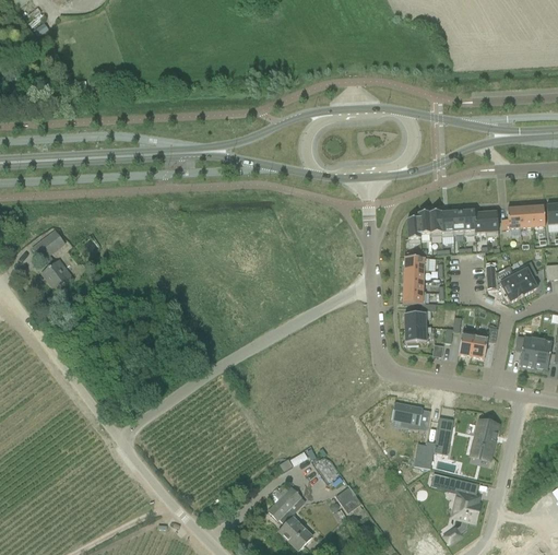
[(48,27),(43,19),(45,16),(38,7),(27,14),(31,20),(27,22),(37,36),(48,27)]
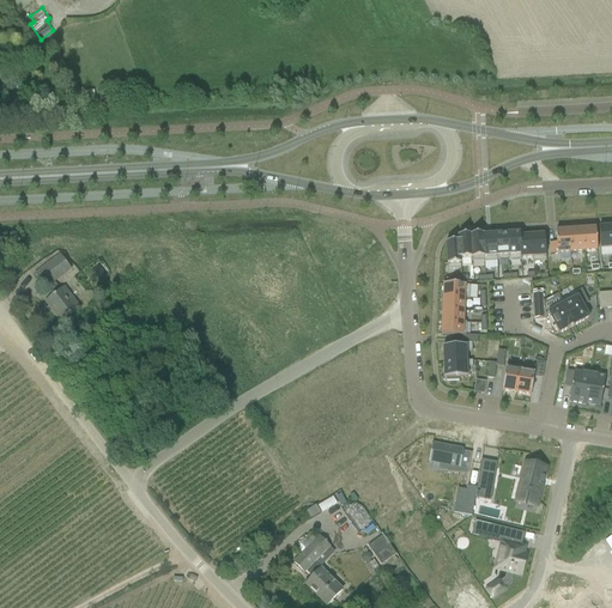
[(611,222),(600,223),(601,244),(611,243),(611,222)]
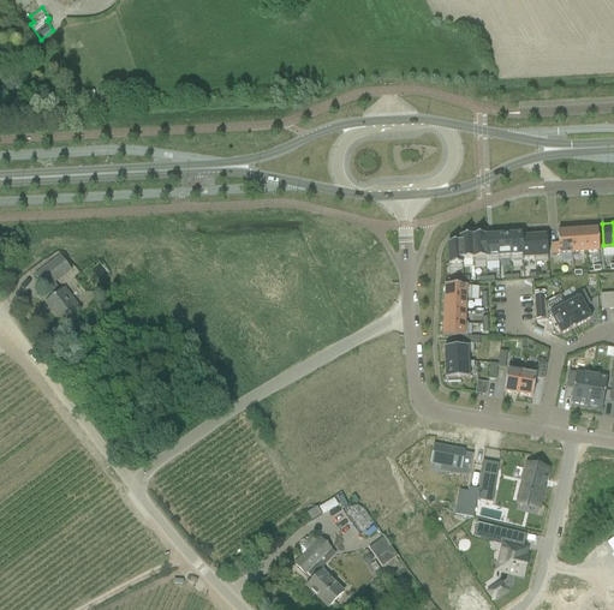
[(586,249),(600,249),(598,225),(585,226),(586,249)]
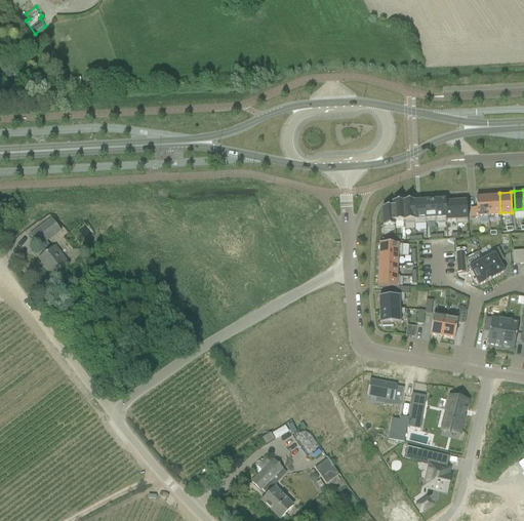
[(500,212),(499,193),(488,194),(489,213),(500,212)]
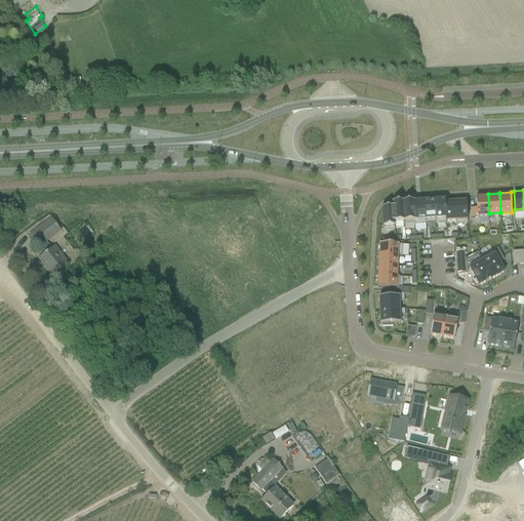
[(477,204),(471,205),(472,214),(474,214),(478,214),(479,214),(489,213),(488,194),(477,195),(477,197),(477,204)]
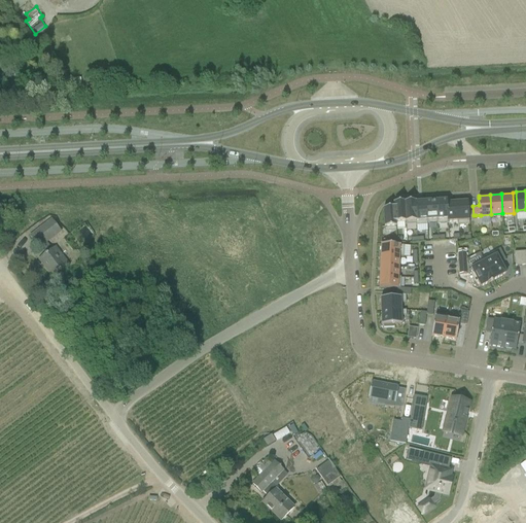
[(443,198),(436,198),(439,216),(439,219),(437,219),(437,220),(439,220),(447,220),(449,220),(449,218),(449,216),(448,200),(448,197),(446,197),(443,198)]
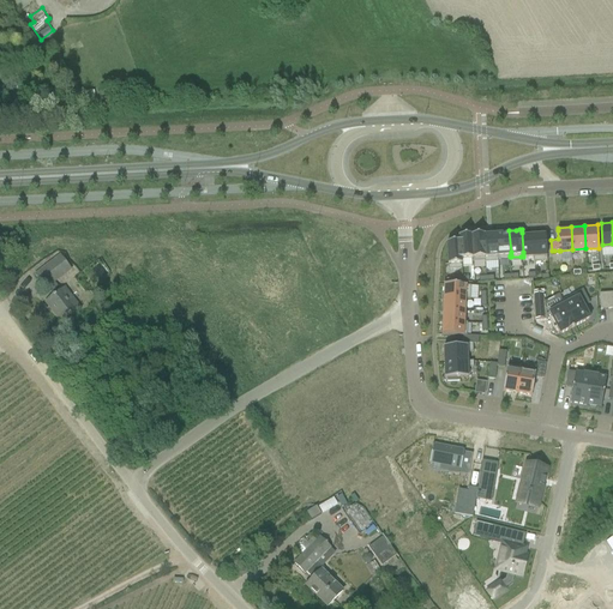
[(498,231),(497,231),(499,255),(510,255),(511,255),(511,252),(509,230),(502,230),(498,231)]
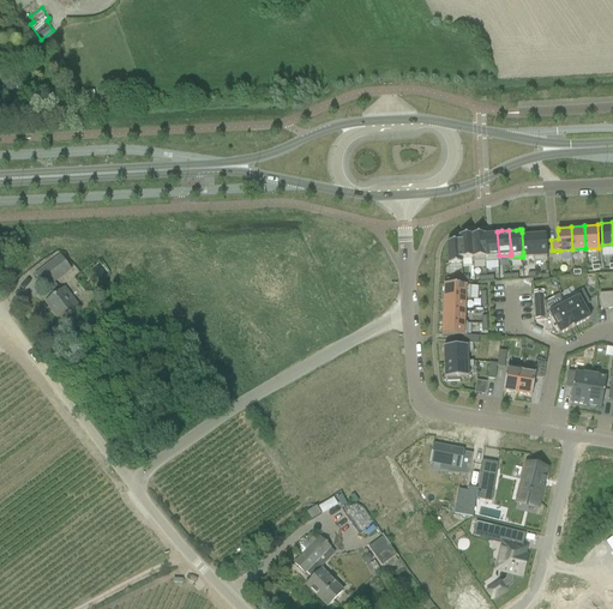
[(541,231),(534,231),(535,253),(534,253),(534,258),(535,258),(548,258),(546,230),(544,230),(541,231)]
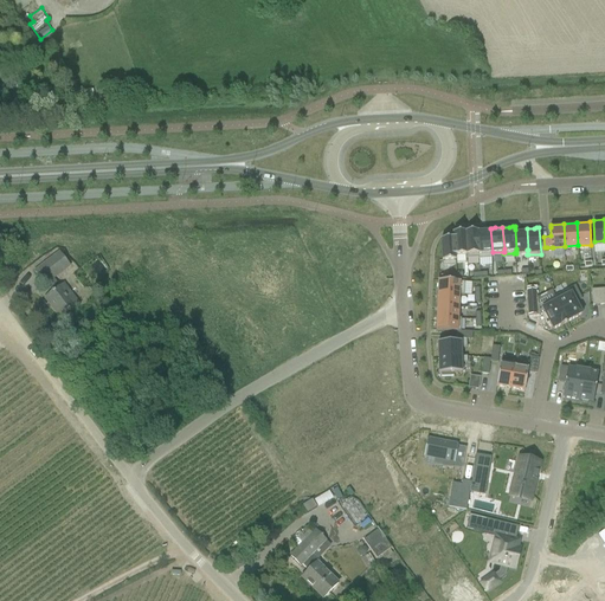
[(465,228),(454,230),(454,234),(454,236),(455,252),(456,252),(467,251),(468,251),(465,228)]
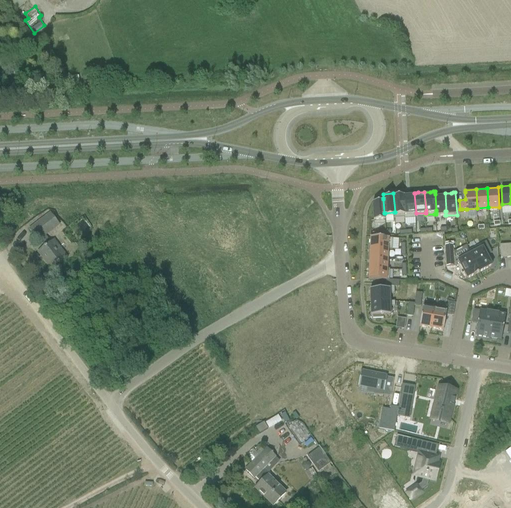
[(403,193),(393,193),(395,212),(394,212),(394,215),(395,215),(405,214),(404,193),(403,193)]
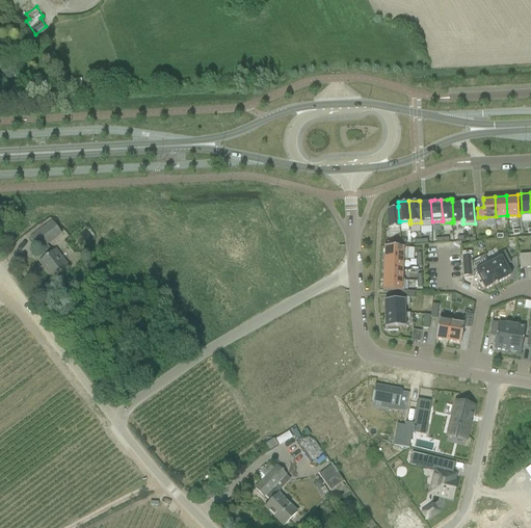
[(421,201),(420,201),(421,222),(421,225),(422,225),(431,223),(432,223),(432,221),(430,201),(424,201),(421,201)]
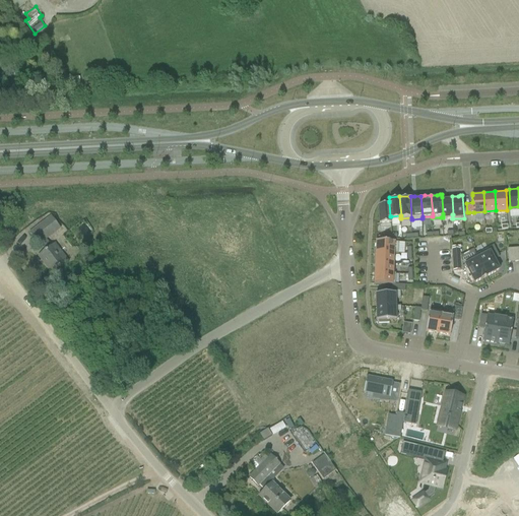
[(443,197),(442,197),(443,213),(443,215),(452,214),(453,214),(452,196),(445,196),(443,197)]
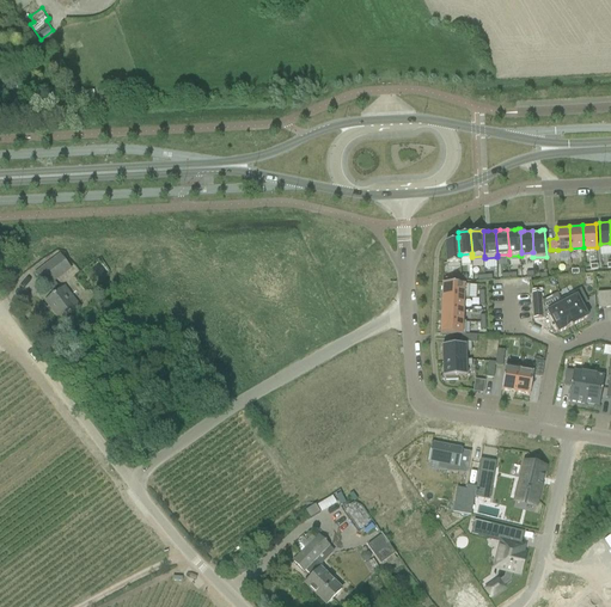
[(451,238),(446,238),(447,259),(447,265),(460,264),(460,255),(459,255),(458,238),(451,238)]
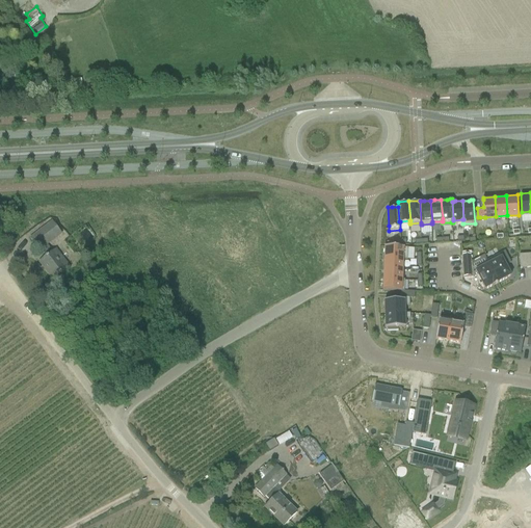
[(53,218),(31,235),(41,246),(42,245),(48,254),(43,258),(49,266),(47,267),(54,275),(67,266),(70,264),(57,247),(54,249),(48,241),(62,230),(53,218)]
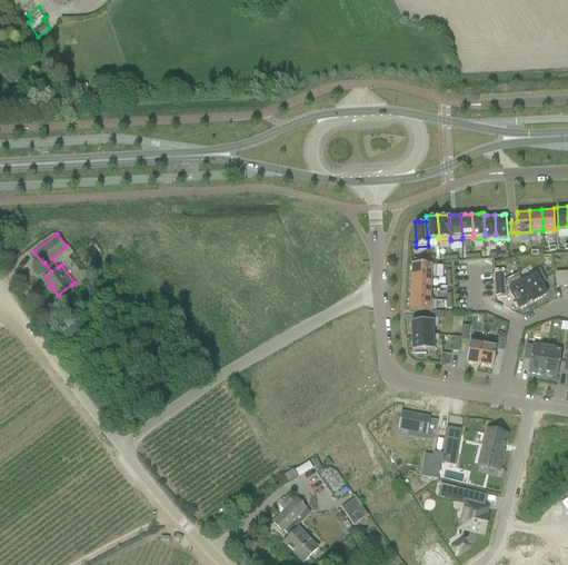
[(412,261),(411,273),(432,273),(432,274),(437,274),(437,261),(412,260),(412,261)]
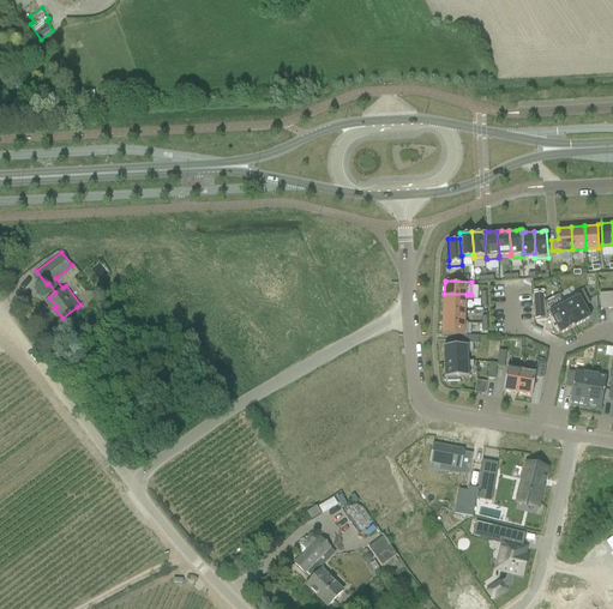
[(577,290),(563,297),(576,323),(577,321),(589,315),(590,314),(584,302),(590,300),(583,285),(577,289),(577,290)]
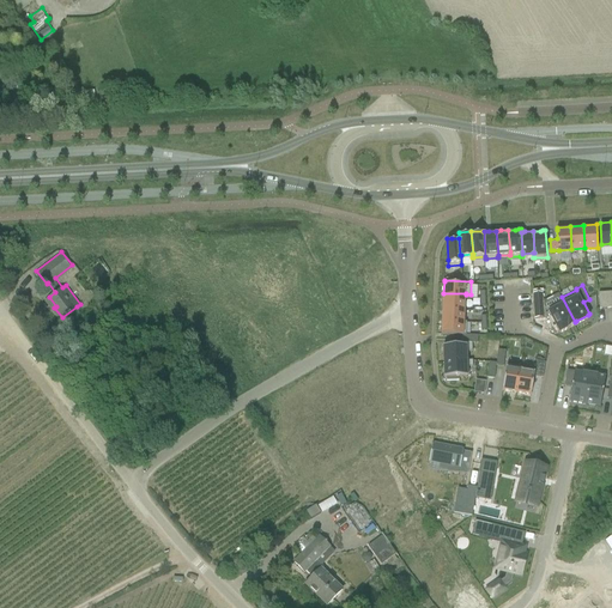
[(611,287),(599,290),(600,305),(611,304),(611,287)]
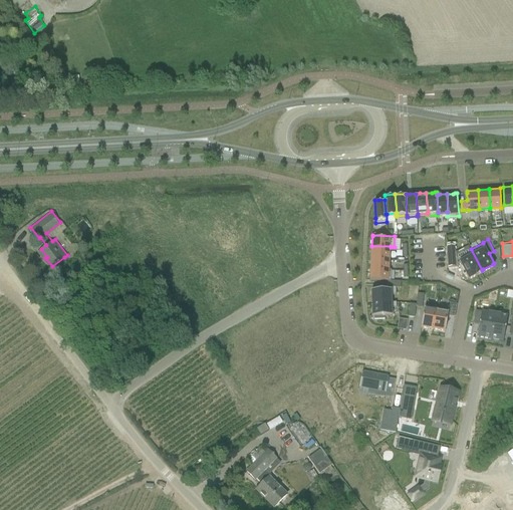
[(455,242),(447,243),(449,264),(457,264),(462,263),(465,268),(469,276),(477,273),(479,272),(481,271),(482,270),(471,249),(459,255),(456,250),(456,249),(455,242)]
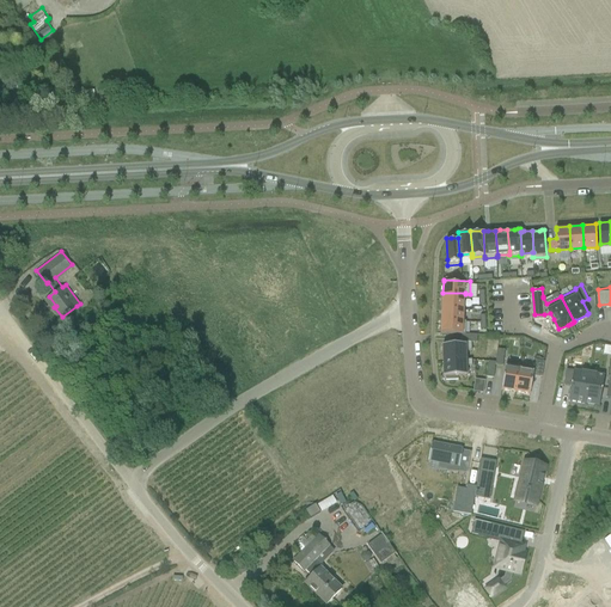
[(443,298),(443,305),(464,306),(465,294),(465,293),(443,293),(443,294),(443,298)]
